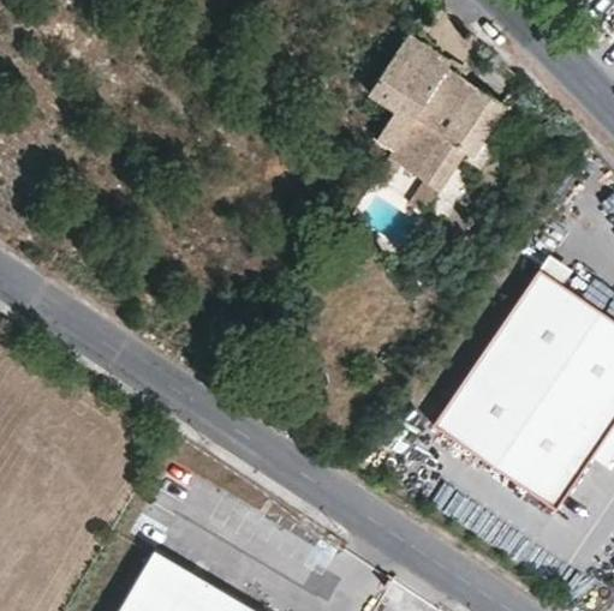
[(446,71),(404,42),(369,95),(394,111),(411,123),(387,159),(389,160),(446,71)]
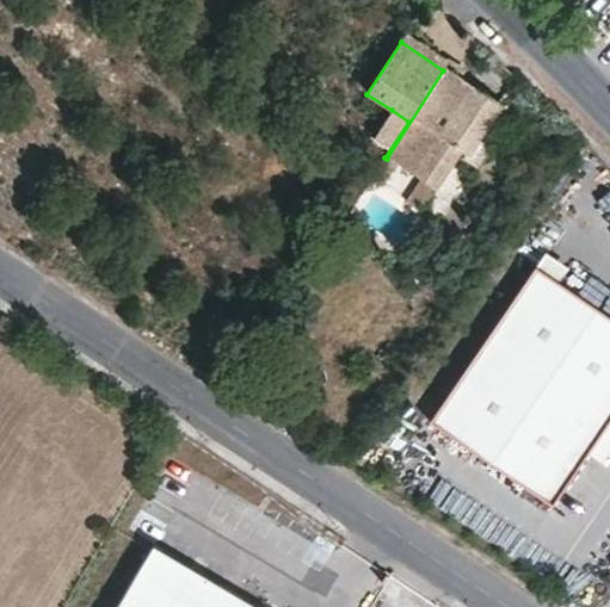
[(499,109),(443,70),(387,159),(373,183),(384,190),(400,167),(421,180),(406,204),(420,214),(460,152),(468,156),(499,109)]
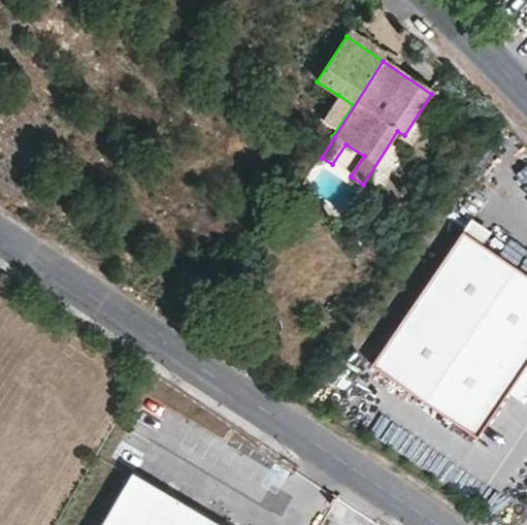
[(491,233),(470,219),(462,231),(483,245),(491,233)]
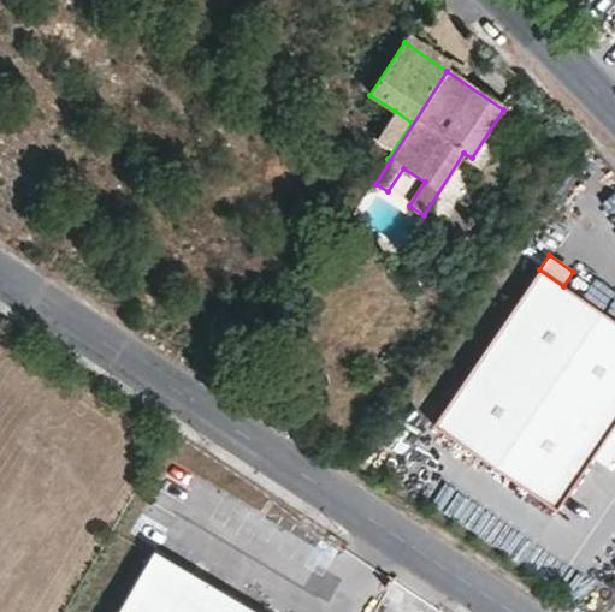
[(614,321),(563,286),(539,269),(432,427),(556,511),(592,459),(596,455),(614,425),(614,321)]
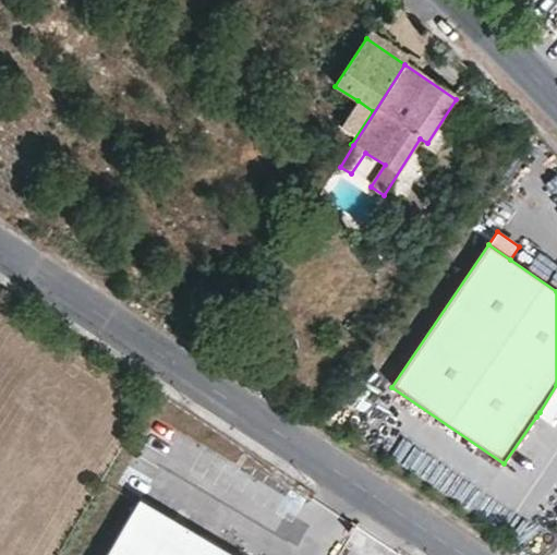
[(291,370),(281,362),(270,376),(280,384),(291,370)]
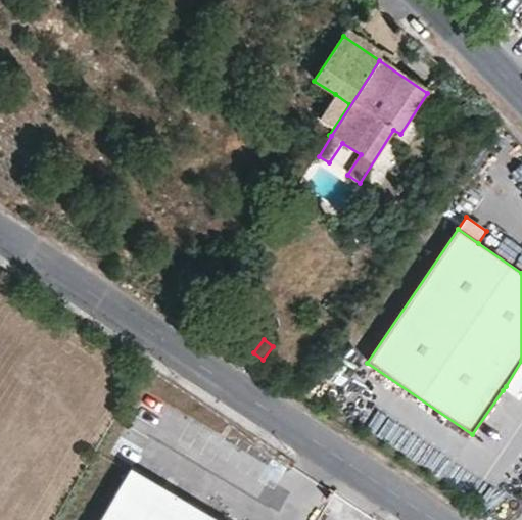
[(521,387),(521,361),(506,386),(503,390),(515,398),(521,387)]
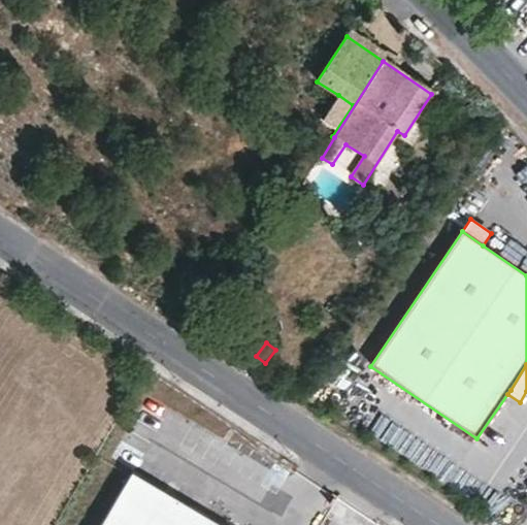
[(221,524),(133,473),(102,524),(221,524)]
